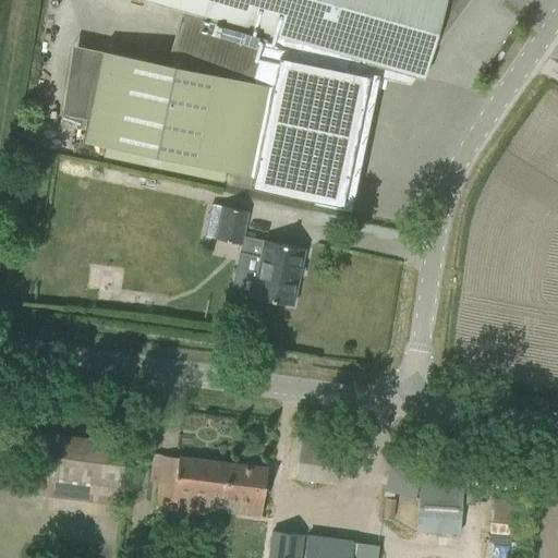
[(251,187),(340,206),(367,75),(363,74),(365,62),(422,79),(432,45),(435,46),(468,0),(147,0),(181,10),(165,63),(101,51),(83,141),(105,146),(102,156),(222,182),(225,171),(253,178),(251,187)]
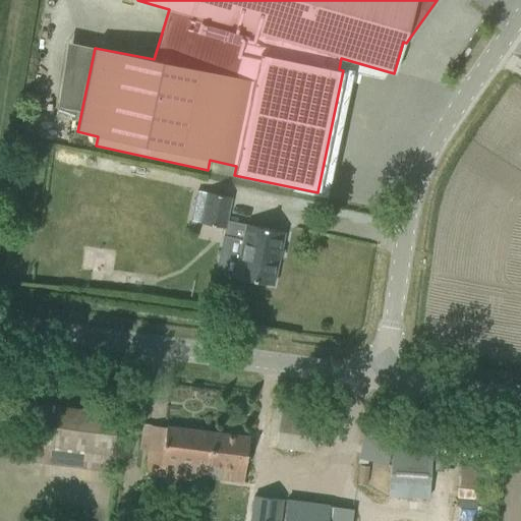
[(223,235),(243,240),(235,278),(273,285),(284,233),(226,221),(231,198),(207,193),(200,223),(224,228),(223,235)]
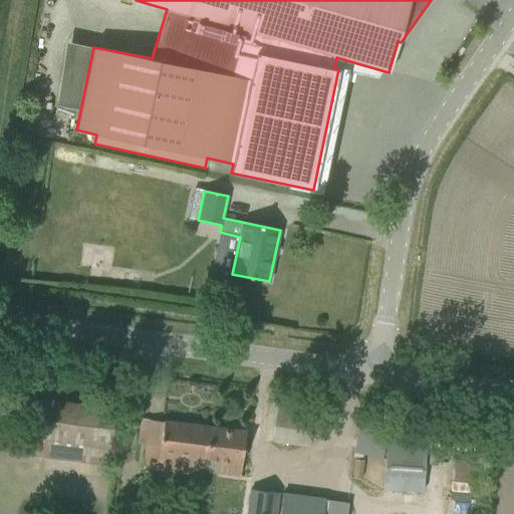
[(112,247),(83,243),(79,271),(108,275),(112,247)]
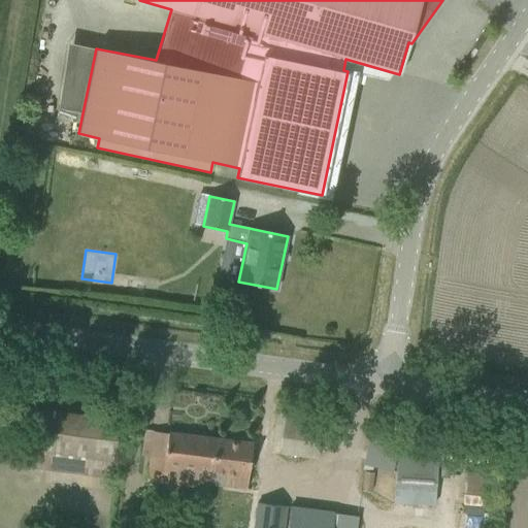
[(25,466),(112,477),(120,419),(33,408),(25,466)]
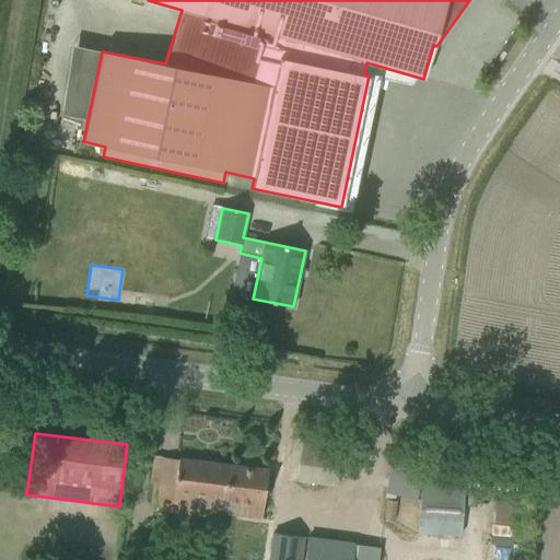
[(302,438),(299,464),(352,471),(356,445),(302,438)]
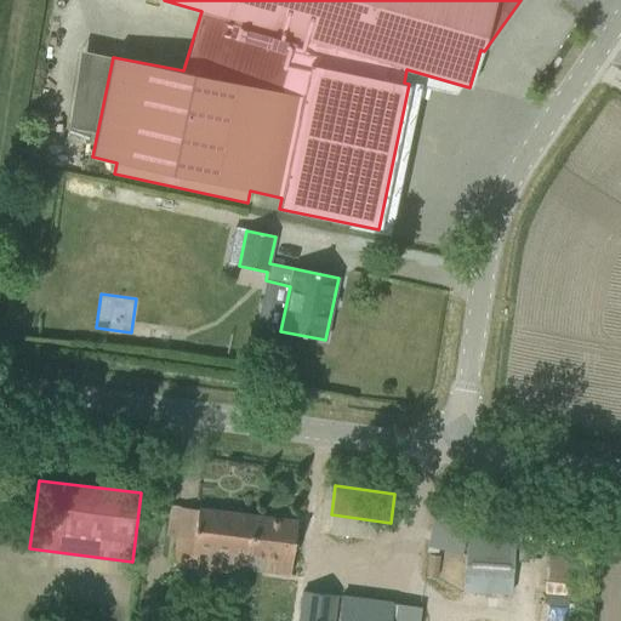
[(266,573),(290,575),(297,523),(171,506),(167,536),(176,537),(172,565),(248,575),(250,556),(267,558),(266,573)]
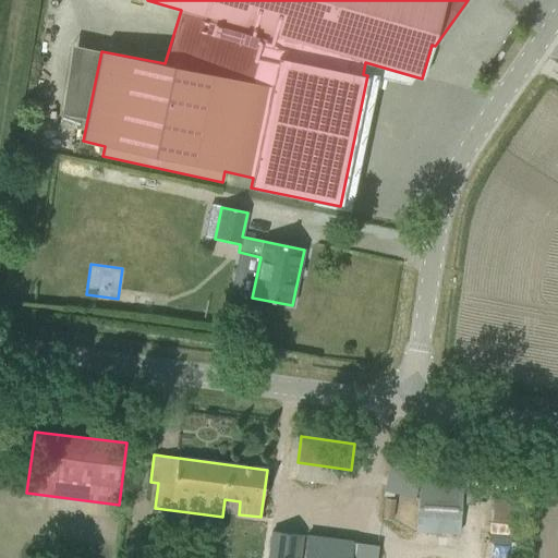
[(416,512),(415,531),(461,533),(461,531),(462,502),(463,482),(448,481),(424,480),(420,480),(419,480),(416,512)]
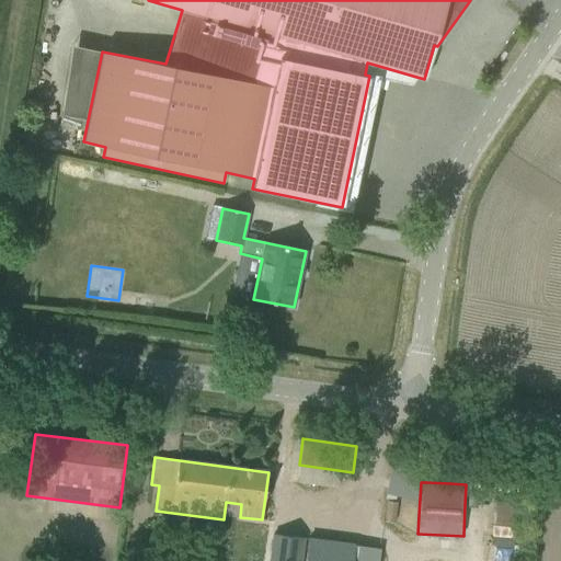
[(270,560),(300,560),(304,538),(274,535),(270,560)]
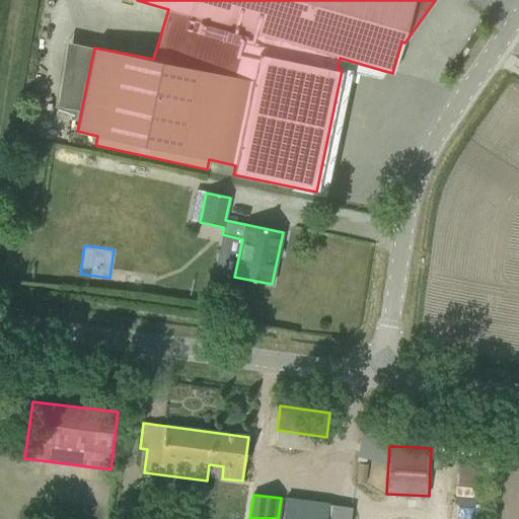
[(291,497),(286,496),(284,510),(283,518),(326,518),(328,506),(328,501),(297,497),(296,497),(291,497)]
